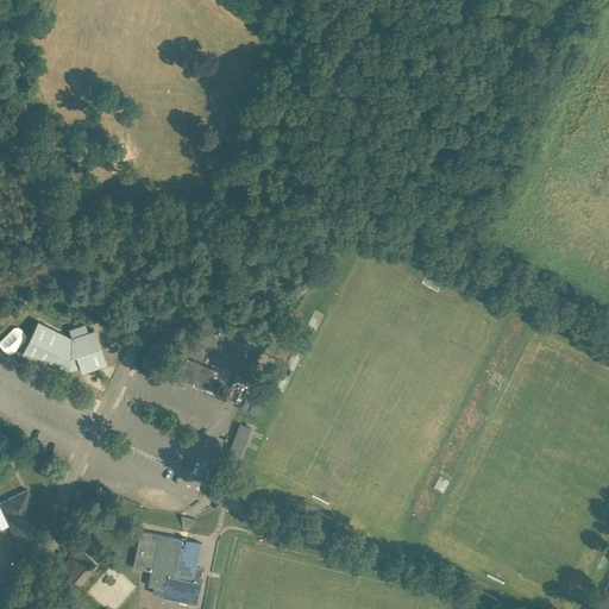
[(94,328),(71,337),(38,320),(23,353),(55,369),(57,364),(69,369),(81,365),(82,371),(106,363),(94,328)]
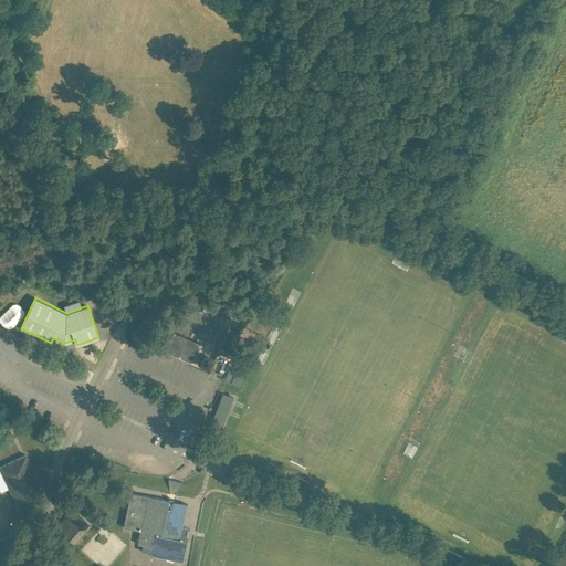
[(191,362),(199,342),(174,332),(165,350),(191,362)]
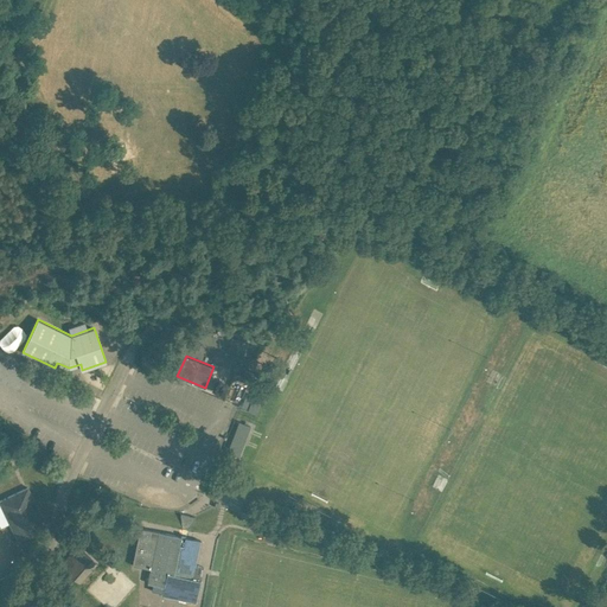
[(257,394),(267,397),(268,395),(272,387),(269,387),(261,383),(257,394)]
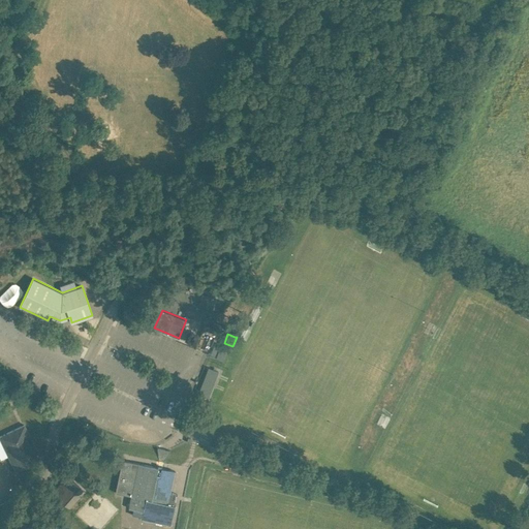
[(223,359),(228,345),(216,340),(211,354),(223,359)]
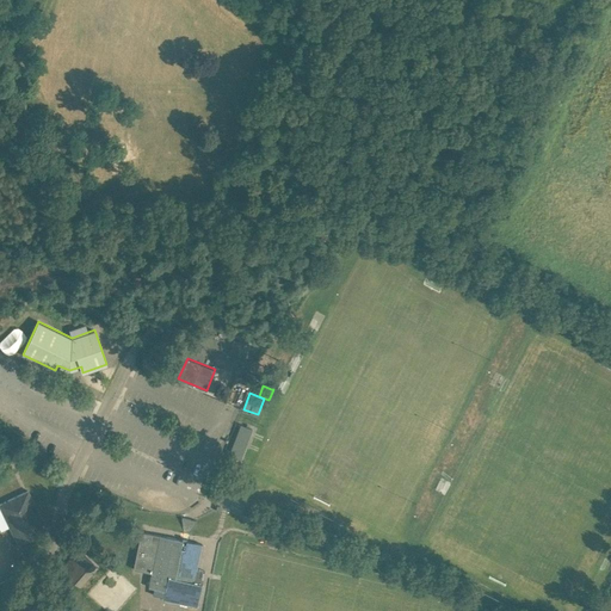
[(252,429),(240,424),(228,455),(240,460),(252,429)]
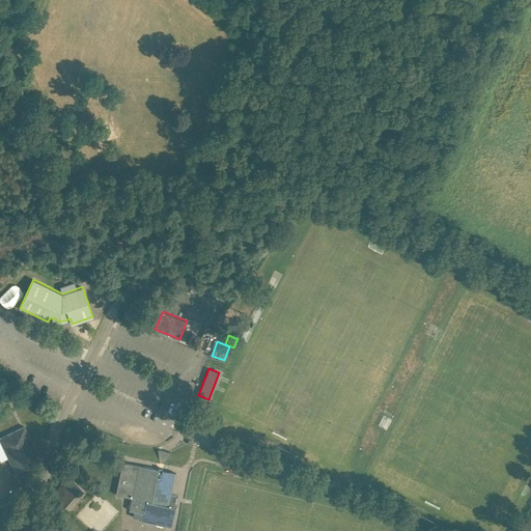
[(29,435),(24,426),(0,437),(0,440),(8,457),(12,455),(19,471),(37,462),(32,453),(37,451),(29,435)]
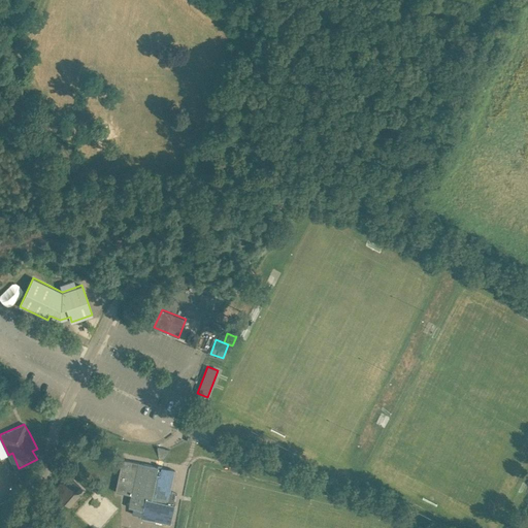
[(174,469),(122,459),(116,491),(131,494),(128,506),(133,507),(132,514),(141,516),(141,518),(170,524),(176,493),(170,491),(174,469)]
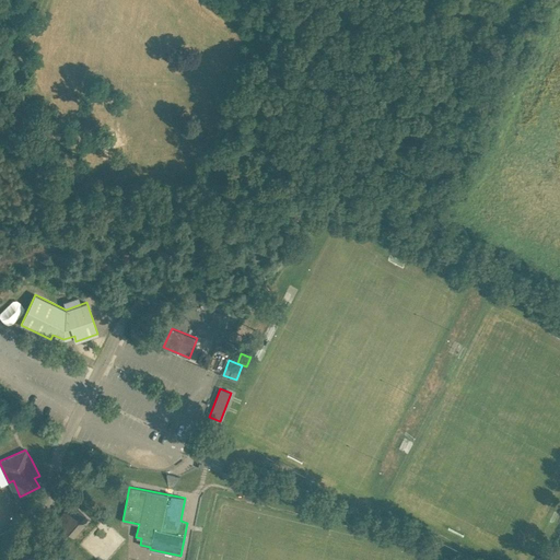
[(73,537),(91,517),(73,502),(56,521),(73,537)]
